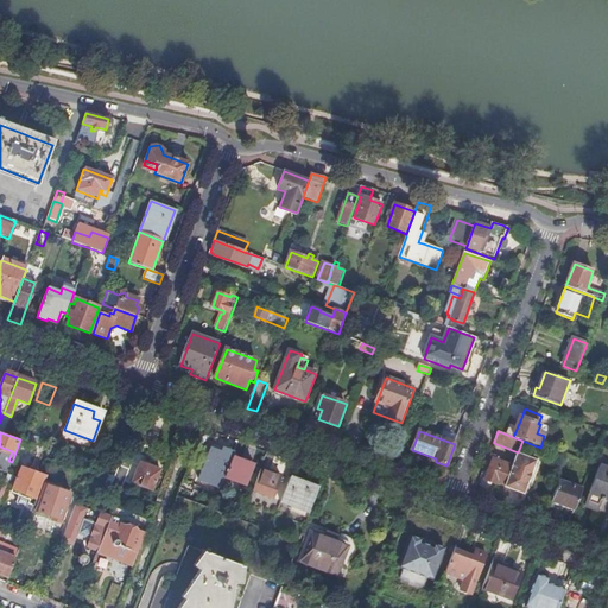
[(109,455),(97,450),(92,463),(99,466),(102,463),(106,464),(109,455)]
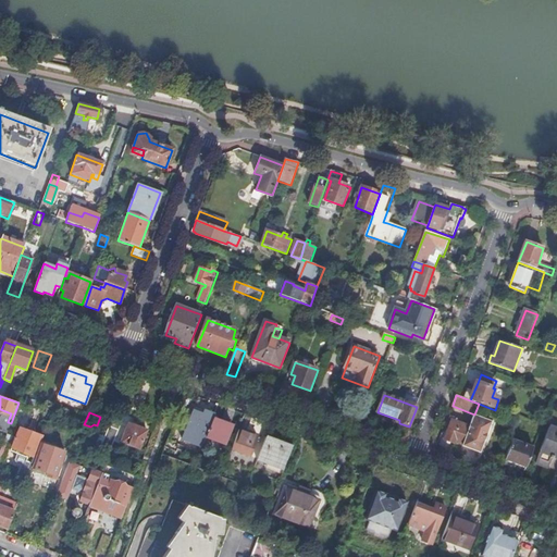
[(212,420),(214,416),(203,412),(202,417),(193,412),(182,440),(202,447),(206,438),(211,422),(212,420)]
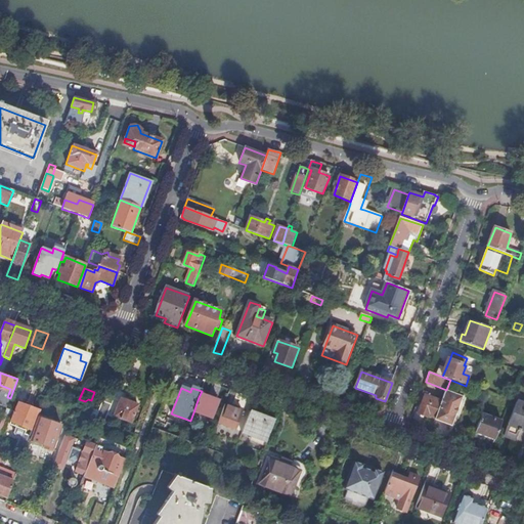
[(123,394),(117,391),(111,405),(107,415),(132,424),(139,405),(121,399),(123,394)]
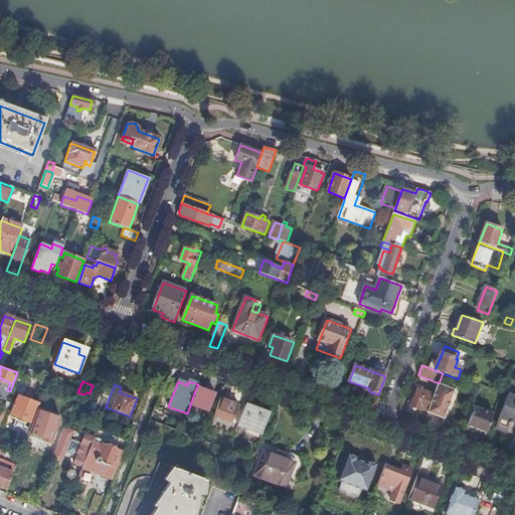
[(435,395),(428,411),(437,414),(436,416),(444,419),(447,411),(451,413),(455,403),(451,402),(455,391),(439,384),(435,395)]
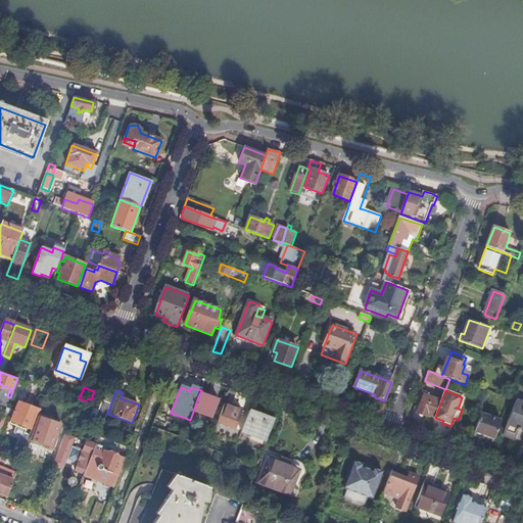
[(427,415),(435,418),(441,401),(428,396),(429,394),(423,392),(419,403),(421,403),(418,414),(426,417),(427,415)]
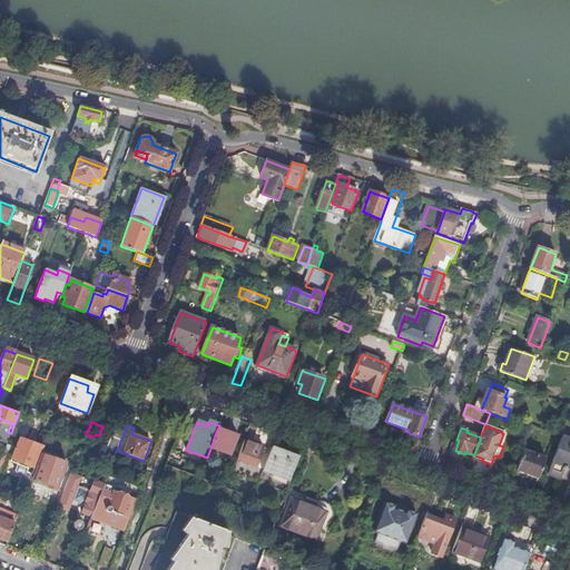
[(237,436),(217,430),(216,432),(236,440),(237,436)]
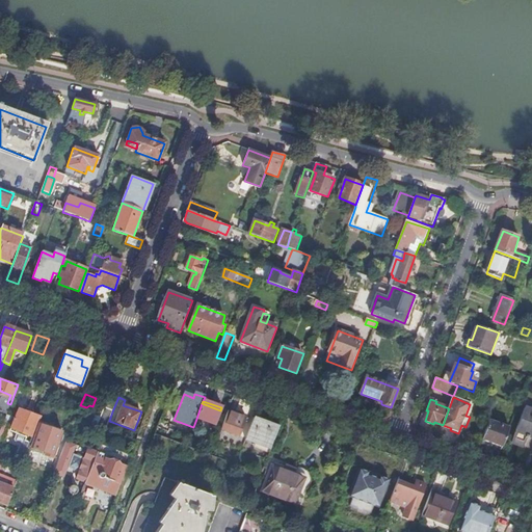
[(220,410),(202,403),(196,419),(215,425),(220,410)]
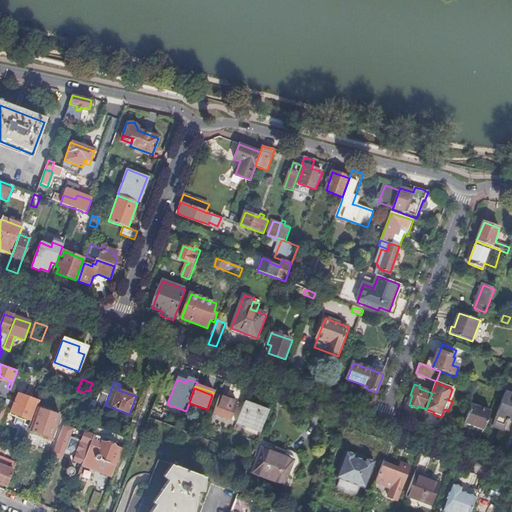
[(448,400),(452,401),(456,390),(452,389),(448,400)]
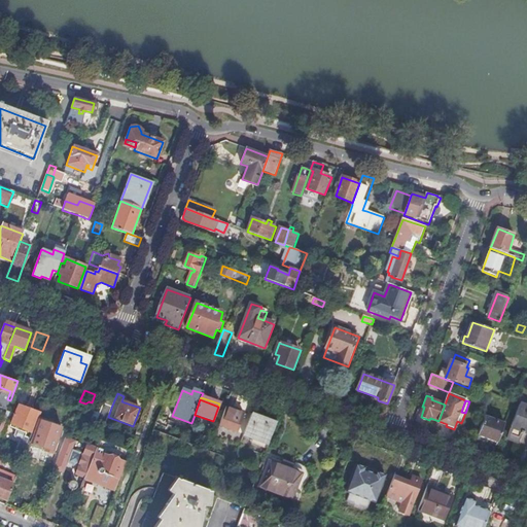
[(108,417),(111,408),(103,405),(95,430),(102,433),(108,417)]
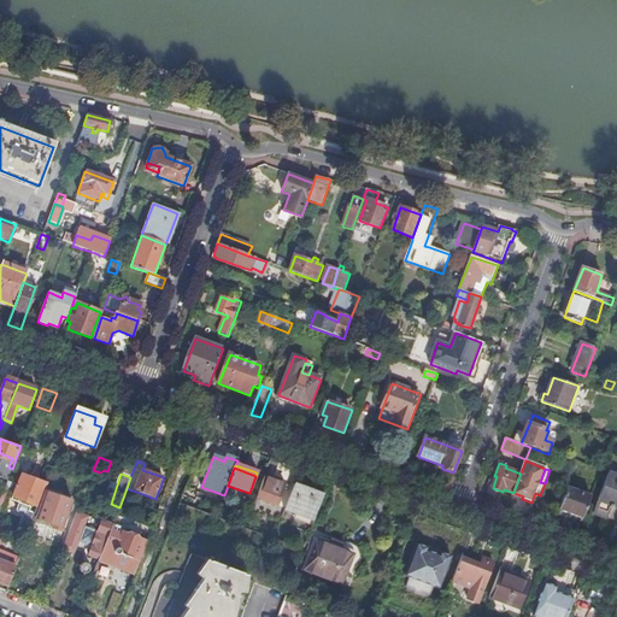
[(616,476),(610,474),(594,515),(607,519),(612,509),(616,510),(616,476)]
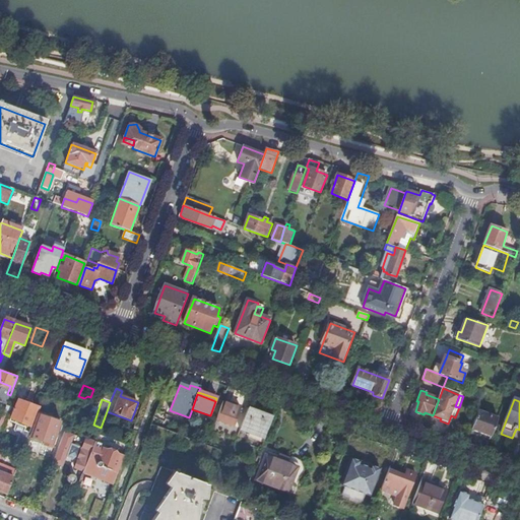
[(39,412),(40,408),(18,400),(15,408),(14,408),(13,411),(14,411),(10,421),(27,429),(26,432),(24,431),(22,437),(27,440),(28,437),(38,414),(39,412)]
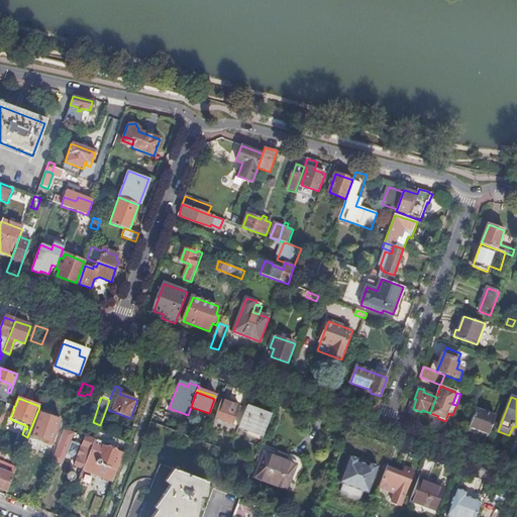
[(229,406),(230,403),(221,400),(215,417),(231,424),(237,409),(229,406)]
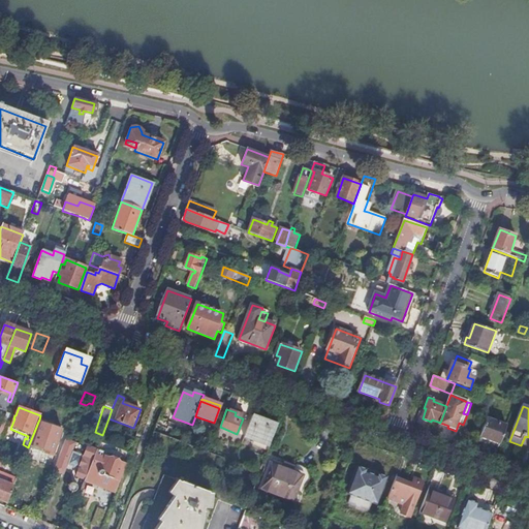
[(269,422),(252,416),(245,437),(270,446),(276,429),(267,425),(269,422)]
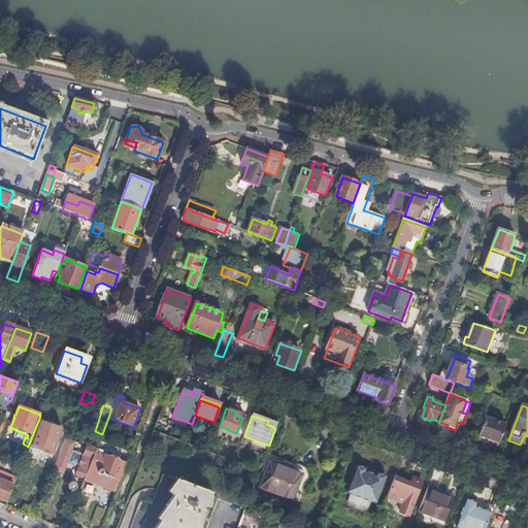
[(4,418),(0,428),(0,438),(2,439),(9,420),(4,418)]
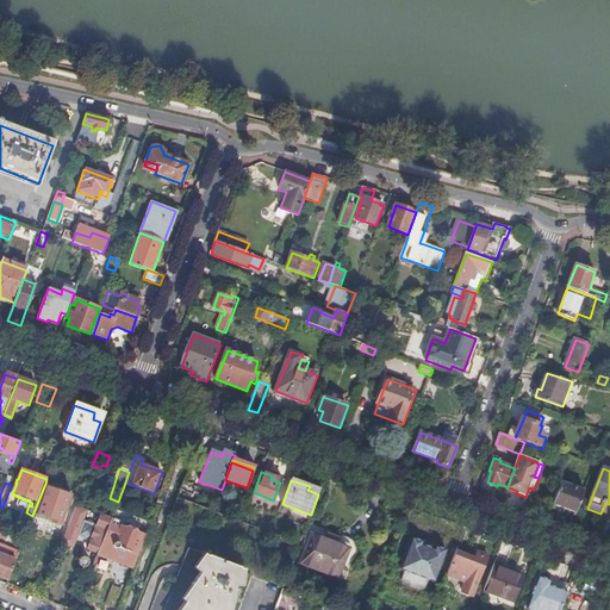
[(554,504),(578,512),(585,492),(561,483),(554,504)]
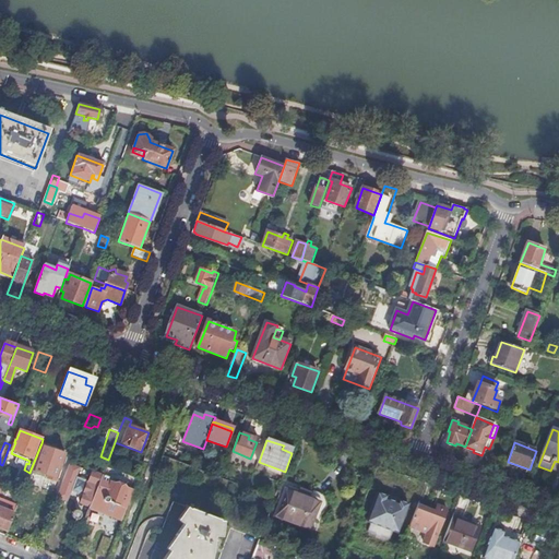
[(40,445),(31,470),(47,476),(58,479),(67,455),(48,449),(40,445)]
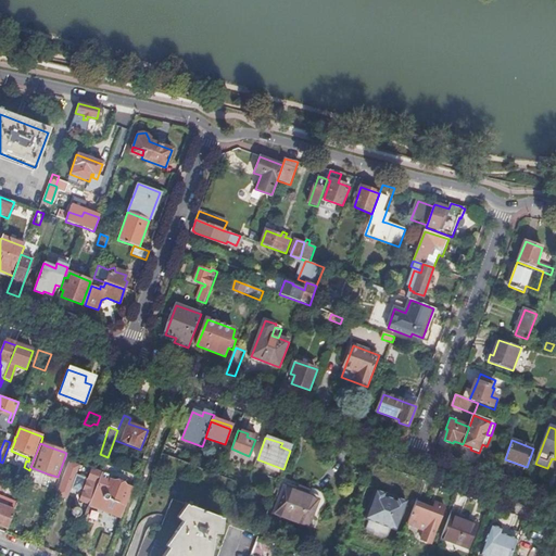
[(54,495),(66,500),(79,465),(67,460),(54,495)]
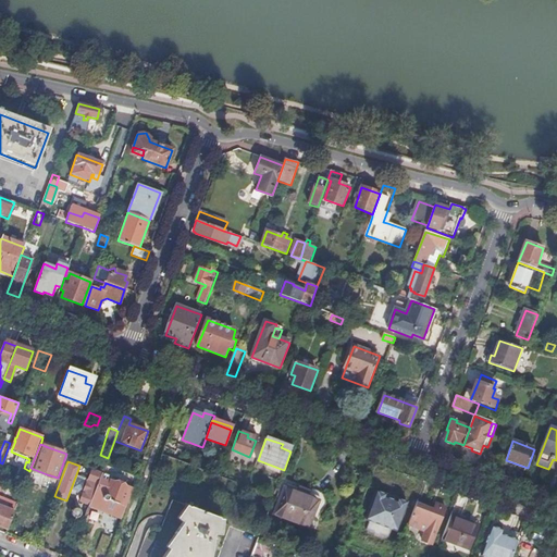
[(88,508),(90,506),(101,474),(95,472),(82,506),(88,508)]
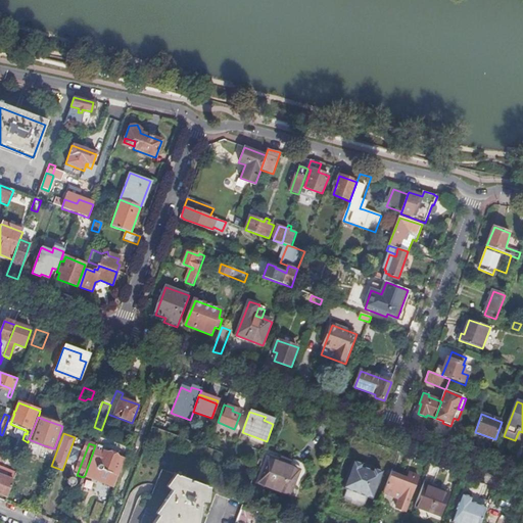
[(114,486),(125,460),(103,450),(104,448),(95,444),(95,445),(85,475),(114,486)]
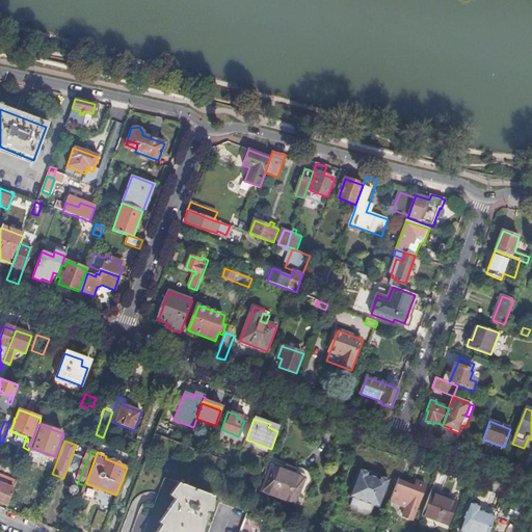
[(0,483),(15,488),(24,462),(10,457),(2,479),(0,478),(0,458),(2,454),(0,453),(0,483)]
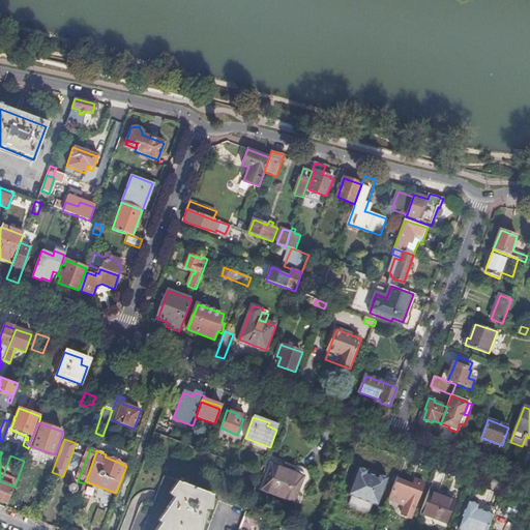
[(283,464),(281,469),(302,477),(297,493),(302,494),(304,491),(307,487),(310,481),(310,475),(310,472),(307,470),(301,469),(293,468),(283,464)]
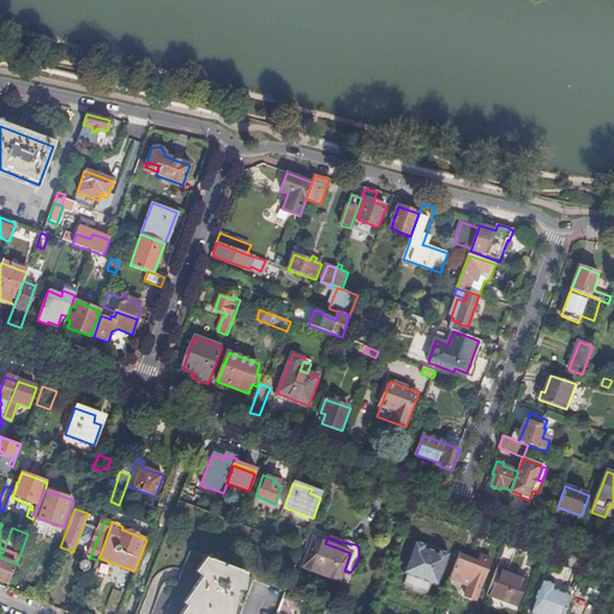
[(350,553),(325,543),(312,540),(302,569),(339,582),(344,571),(350,553)]
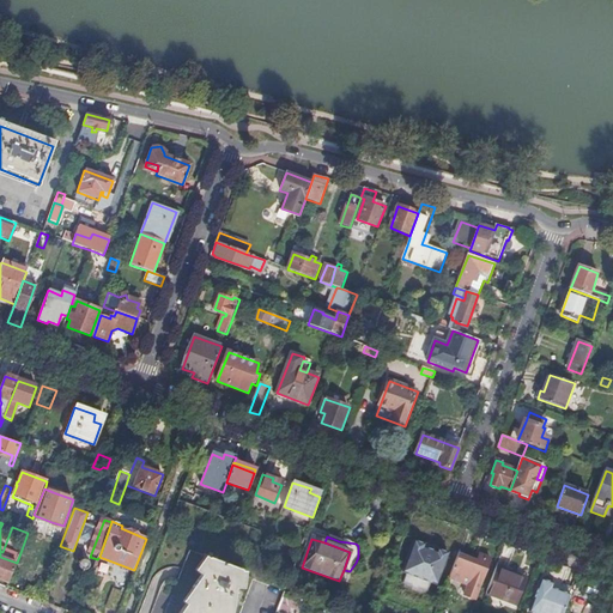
[(402,584),(426,594),(430,584),(435,586),(447,554),(436,551),(435,553),(423,548),(424,546),(413,541),(401,572),(406,575),(402,584)]
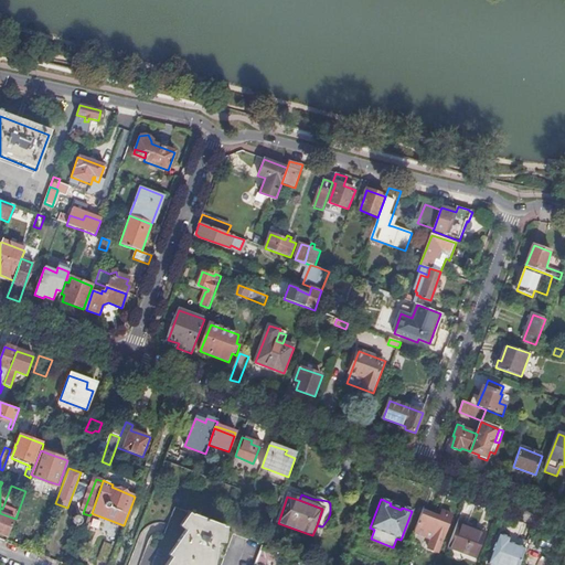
[(422,510),(414,533),(430,540),(427,550),(437,553),(450,516),(441,512),(439,516),(422,510)]
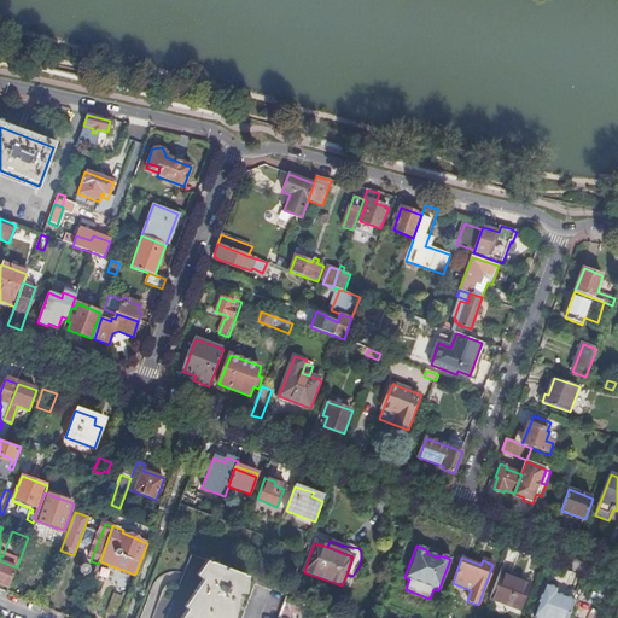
[(0,589),(7,593),(17,567),(0,561),(0,589)]
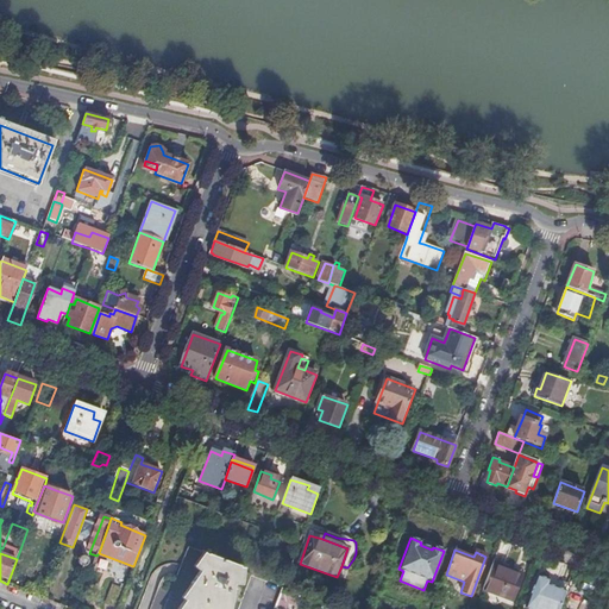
[(86,556),(82,556),(80,558),(80,559),(79,562),(80,564),(81,565),(82,566),(85,566),(87,566),(89,564),(89,563),(89,559),(88,557),(86,556)]
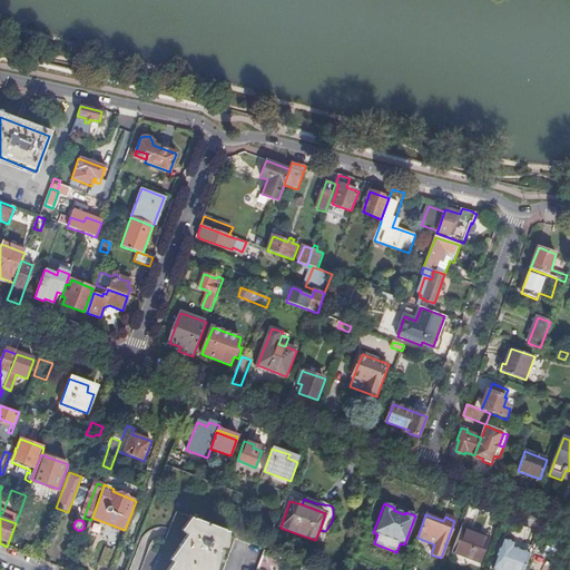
[(222,549),(225,531),(194,520),(184,534),(188,537),(178,550),(182,551),(172,566),(176,567),(173,569),(210,569),(213,563),(216,564),(218,548),(222,549)]
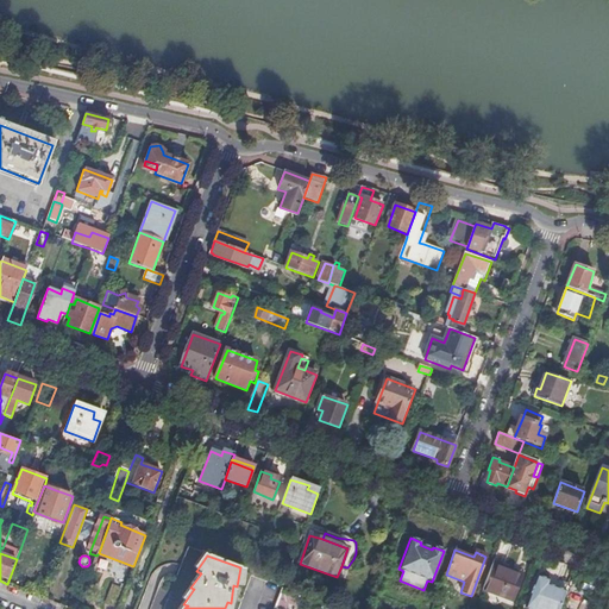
[(493,564),(483,590),(512,602),(521,578),(512,575),(513,571),(493,564)]
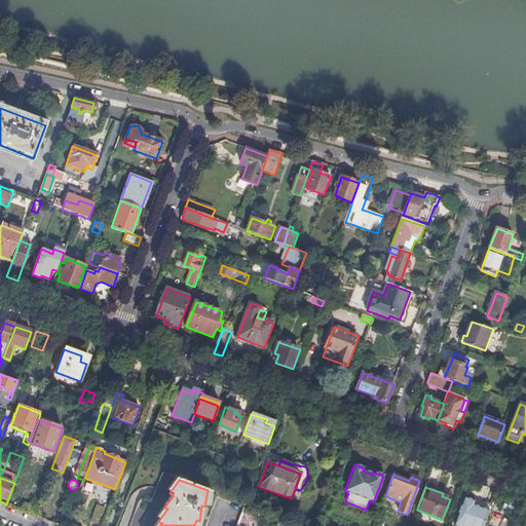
[(457,525),(483,525),(489,512),(473,505),(473,503),(464,499),(455,525),(457,525)]
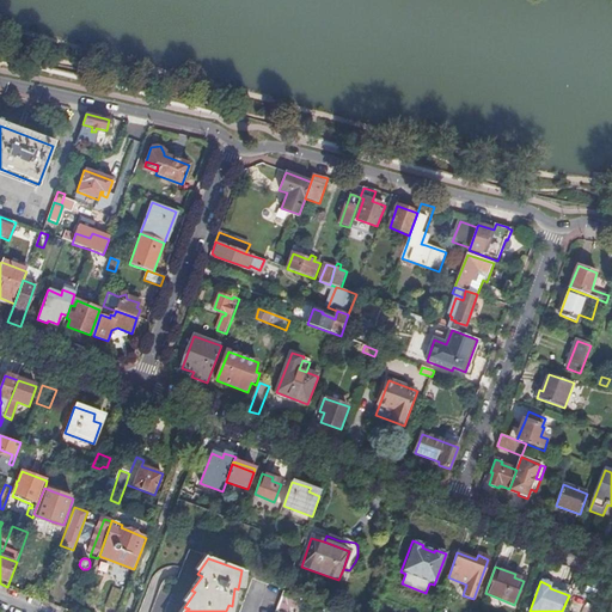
[(117,611),(124,592),(114,587),(106,607),(117,611)]
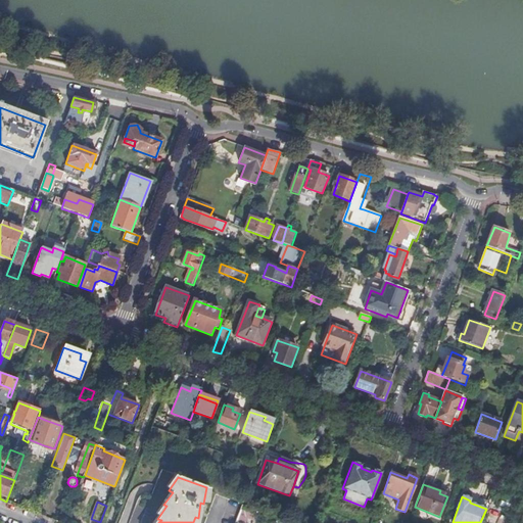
[(235,521),(242,522),(250,522),(254,511),(240,507),(235,521)]
